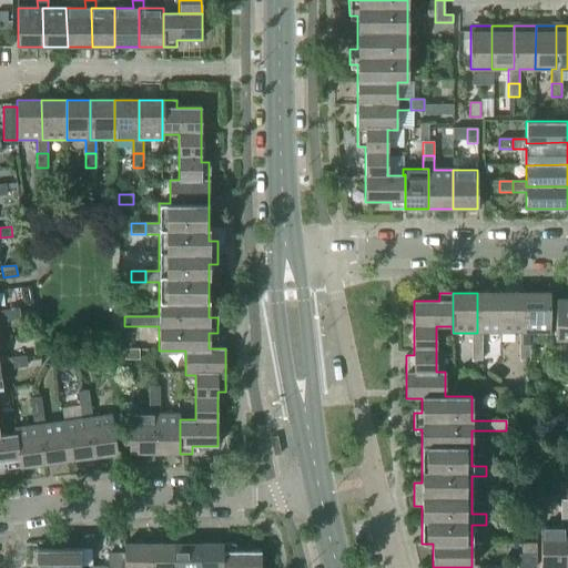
[(501,293),(477,293),(477,333),(472,333),(472,346),(483,346),(483,333),(500,333),(501,293)]
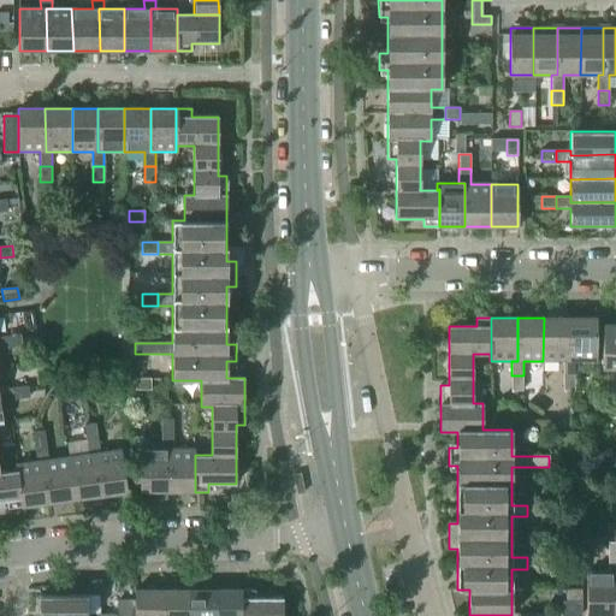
[(569,318),(544,318),(543,361),(563,361),(569,361),(569,318)]
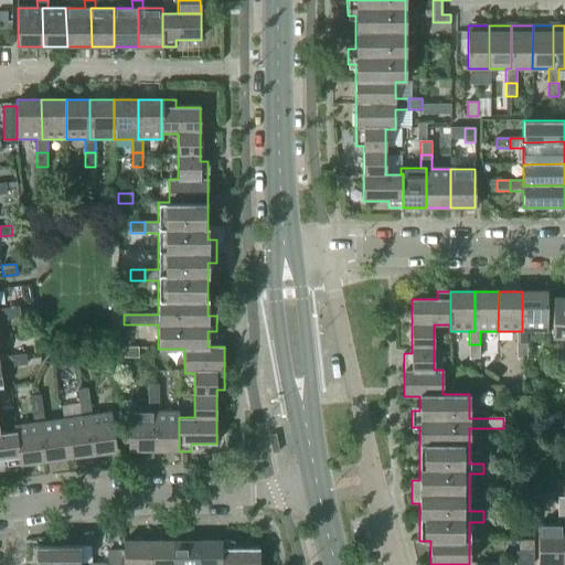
[(546,292),(522,291),(522,331),(516,331),(516,344),(528,344),(528,331),(546,331),(546,292)]
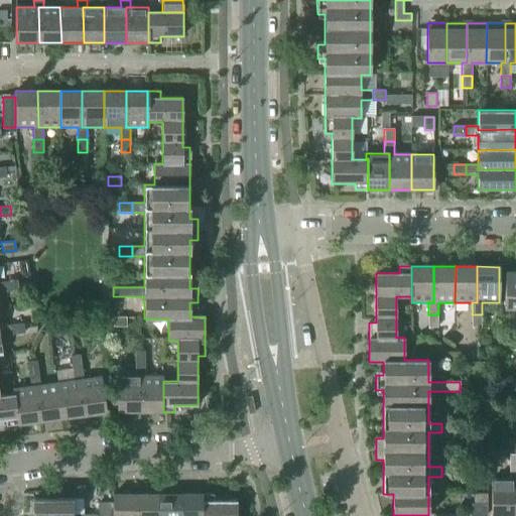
[(504,308),(515,308),(515,272),(505,272),(504,308)]
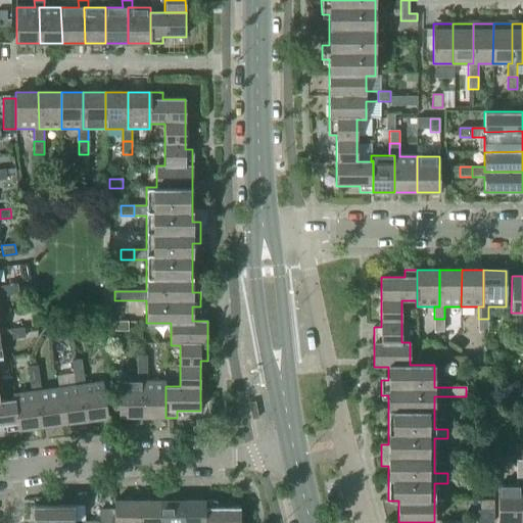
[(5,286),(6,295),(18,294),(17,284),(5,286)]
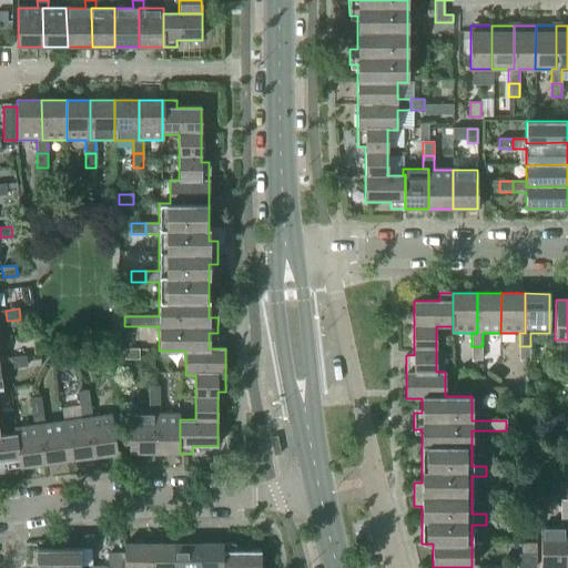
[(483,346),(472,346),(472,359),(483,359),(483,346)]
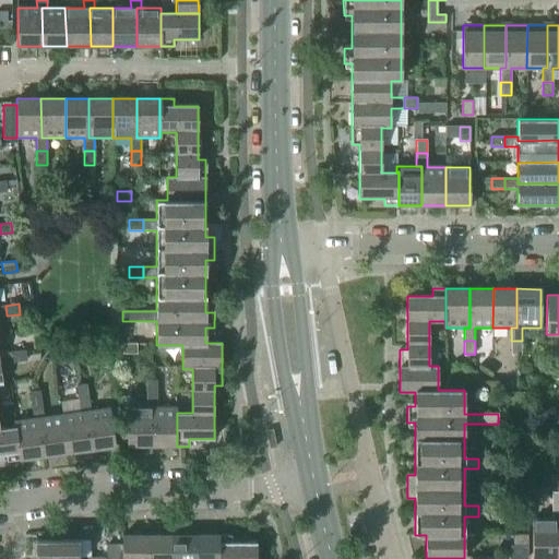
[(522,341),(511,341),(511,355),(522,355),(522,341)]
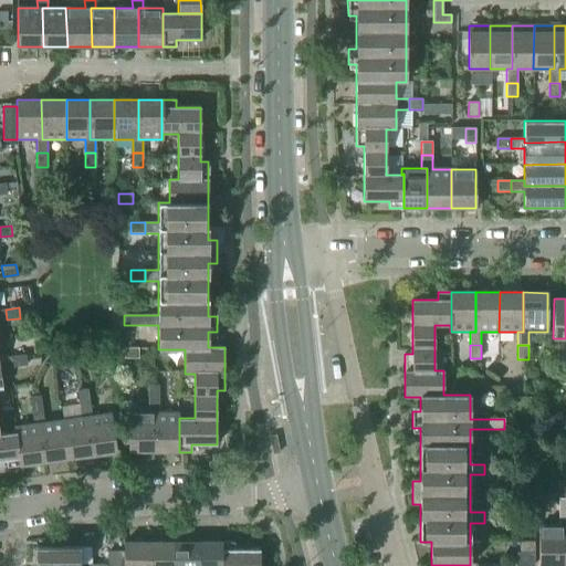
[(124,358),(138,358),(138,348),(124,348),(124,358)]
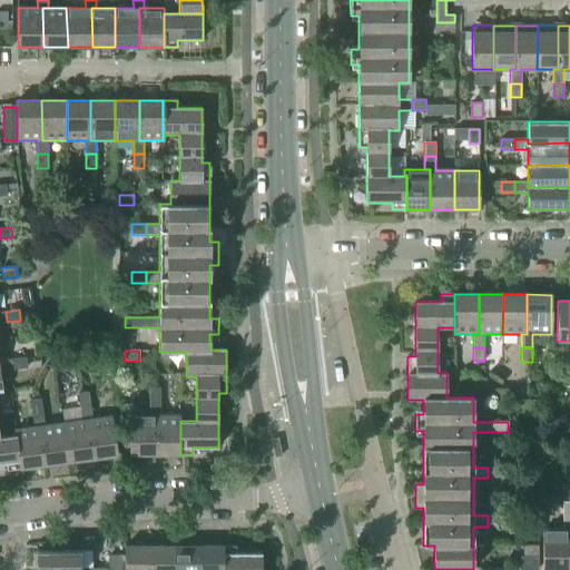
[(12,360),(13,370),(27,367),(26,357),(12,360)]
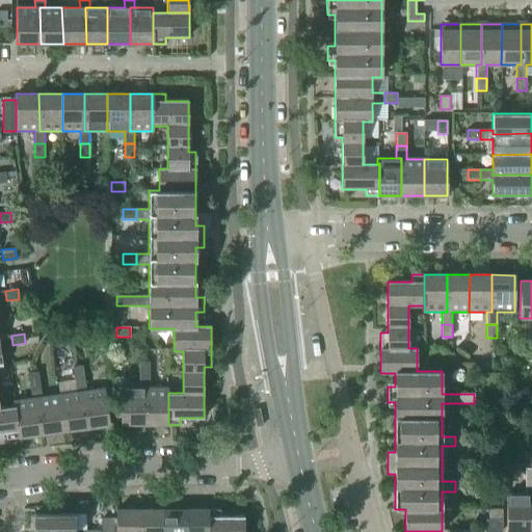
[(0,364),(2,364),(0,349),(0,346),(12,345),(11,336),(0,337),(0,364)]
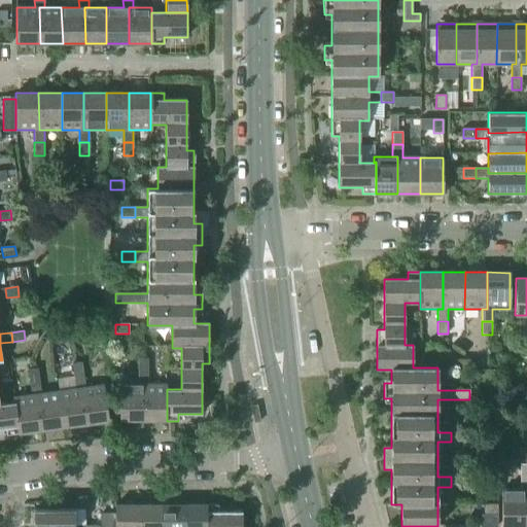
[(138,372),(148,372),(148,358),(138,358),(138,372)]
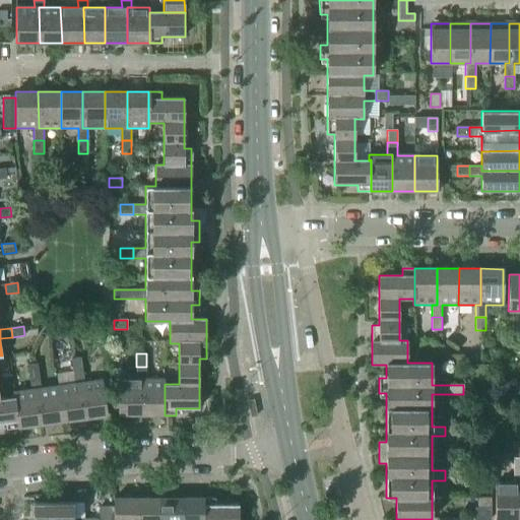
[(450,365),(463,365),(464,355),(451,354),(450,365)]
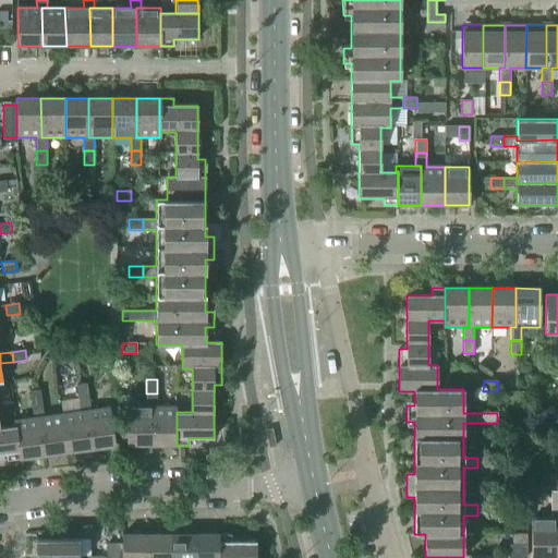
[(76,385),(77,398),(88,397),(86,384),(76,385)]
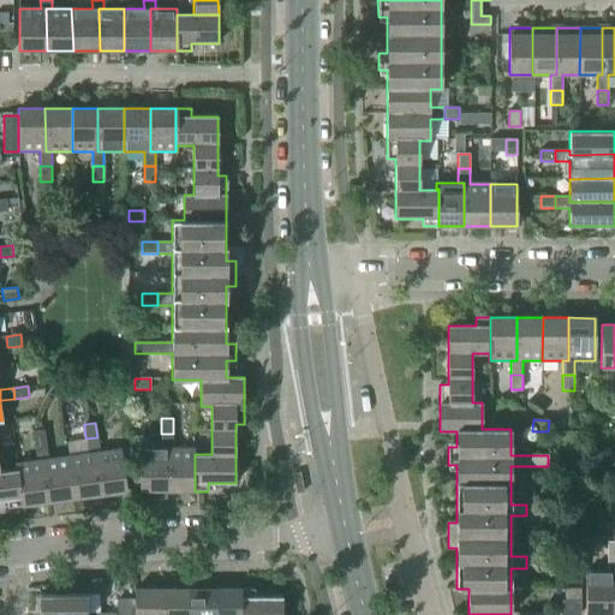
[(33,431),(35,446),(46,445),(43,430),(33,431)]
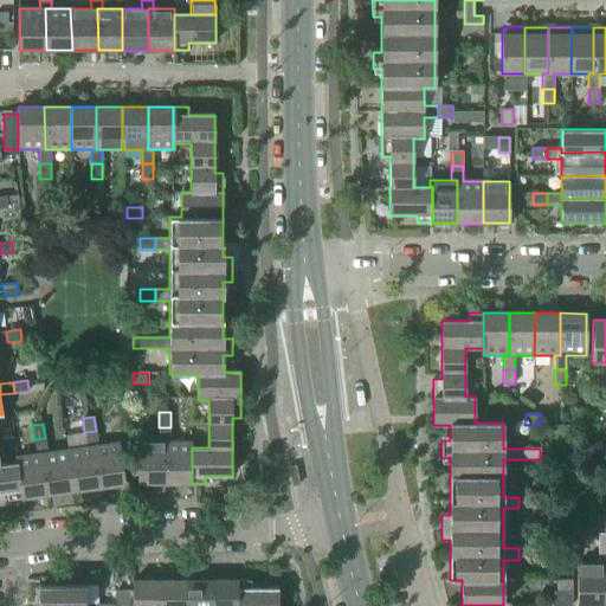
[(192,484),(192,447),(192,442),(171,442),(171,427),(159,427),(159,442),(165,442),(165,484),(192,484)]
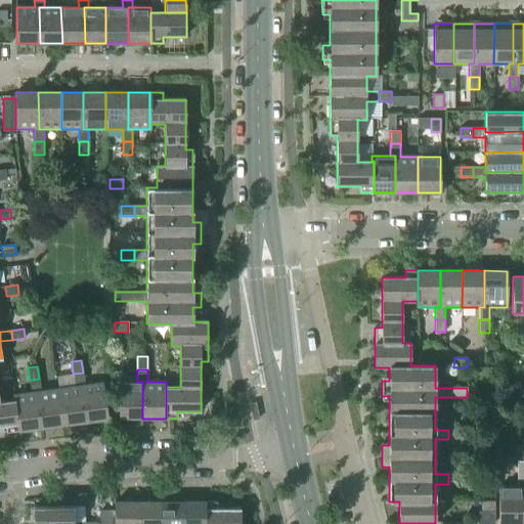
[(73,374),(75,387),(80,386),(85,422),(107,419),(102,383),(85,385),(83,373),(73,374)]
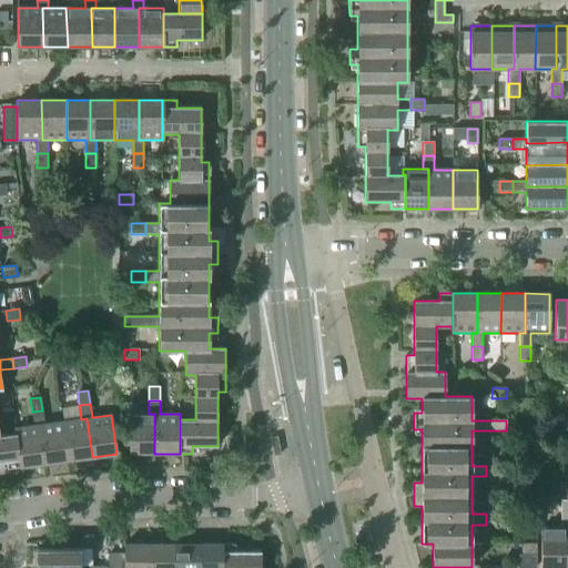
[(32,412),(33,426),(39,425),(44,464),(69,460),(62,422),(44,424),(42,411),(32,412)]
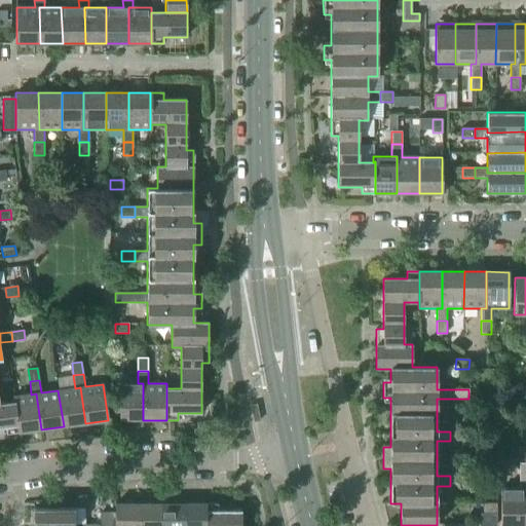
[(119,420),(143,420),(143,383),(138,383),(119,383),(119,420)]
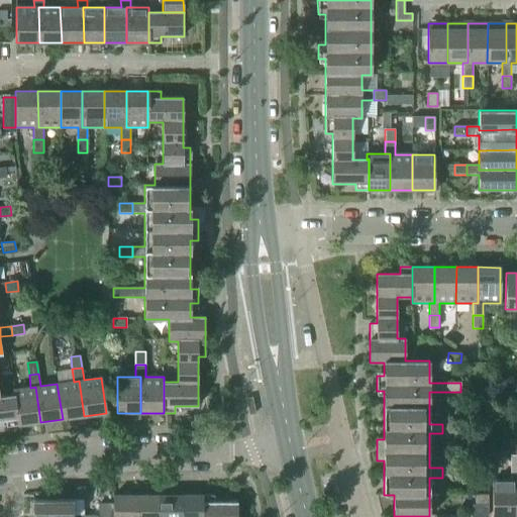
[(79,381),(74,382),(57,384),(63,419),(84,416),(79,381)]
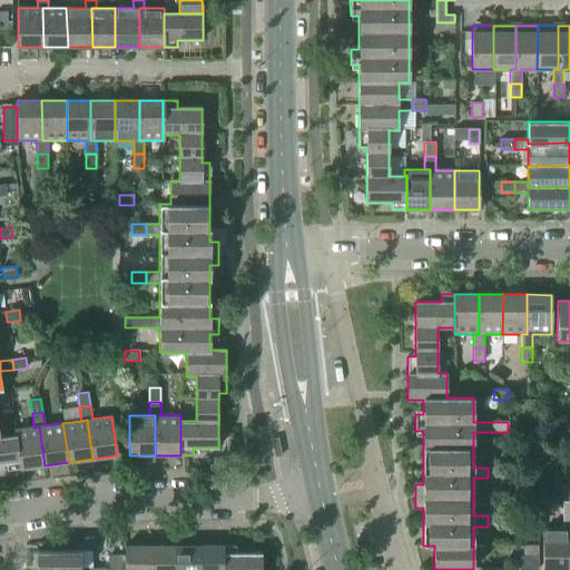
[(15,430),(15,435),(20,469),(45,465),(39,426),(33,428),(15,430)]
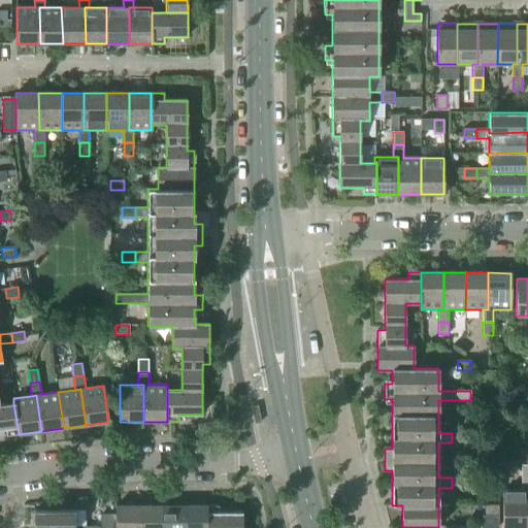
[(0,430),(5,430),(6,436),(19,434),(13,403),(0,405),(0,430)]
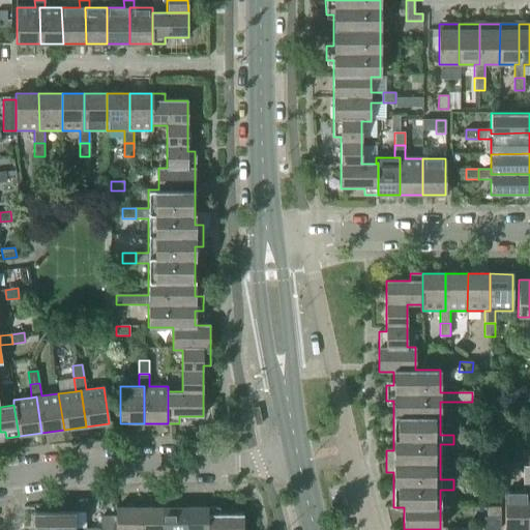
[(453,435),(453,444),(466,444),(466,435),(453,435)]
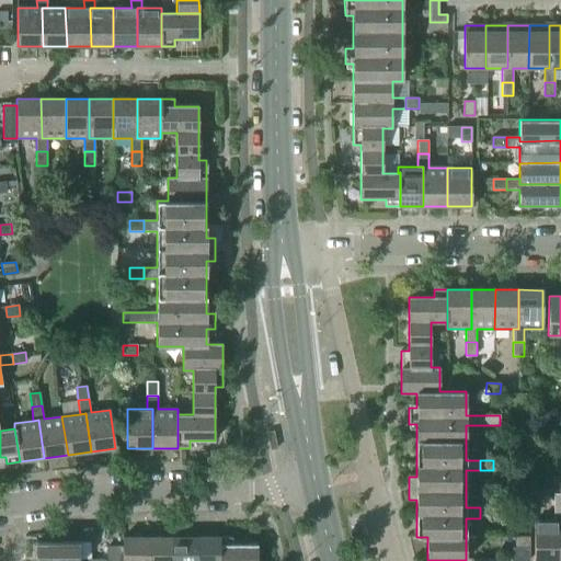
[(480,507),(480,518),(493,518),(493,507),(480,507)]
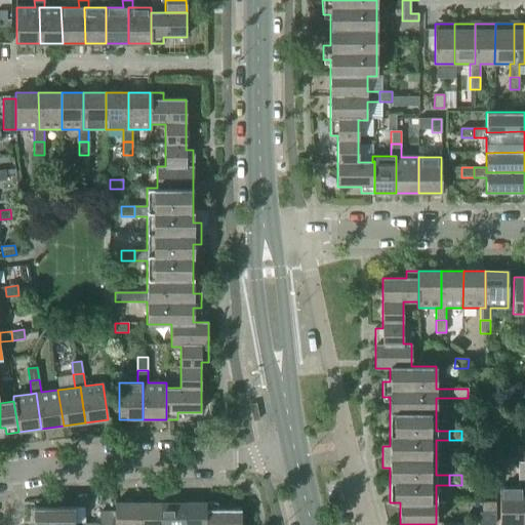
[(523,488),(524,487),(524,475),(518,475),(518,488),(499,488),(499,524),(523,524),(523,488)]
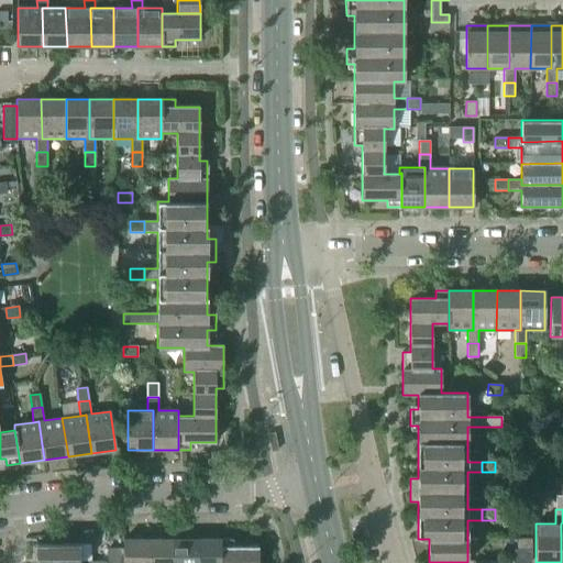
[(147,562),(147,539),(123,539),(123,548),(123,562),(147,562)]
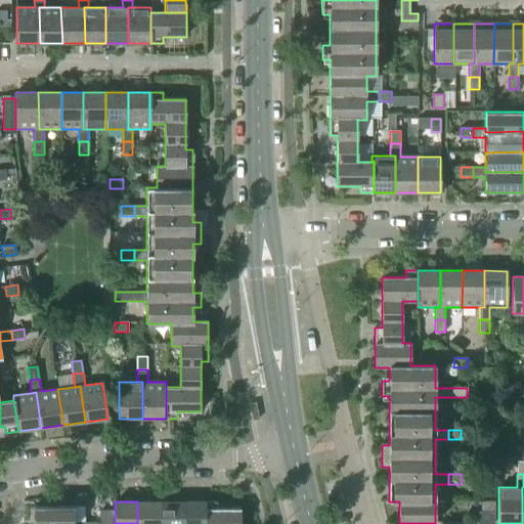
[(160,523),(161,501),(137,501),(137,523),(160,523)]
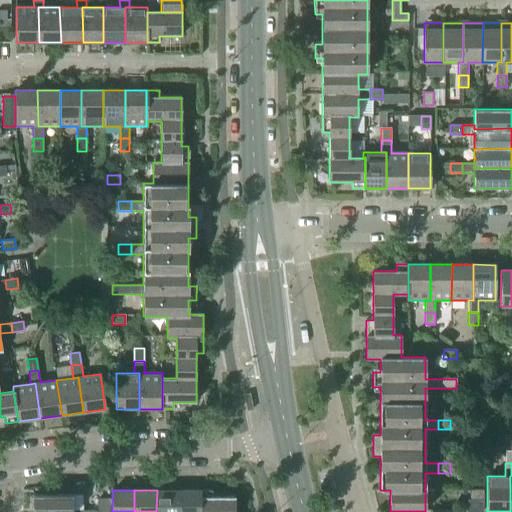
[(177,511),(178,490),(157,490),(156,511),(177,511)]
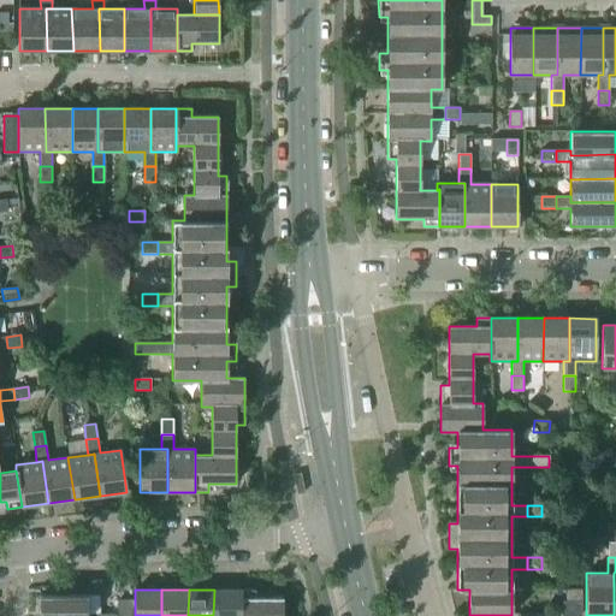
[(242,615),(242,590),(214,590),(213,615),(242,615)]
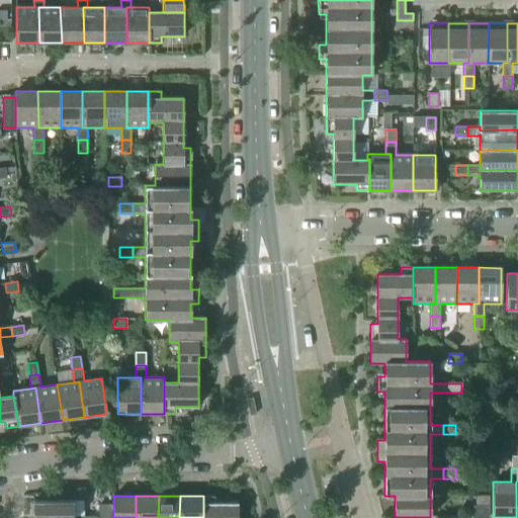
[(203,517),(237,517),(238,503),(214,503),(214,496),(203,496),(203,517)]
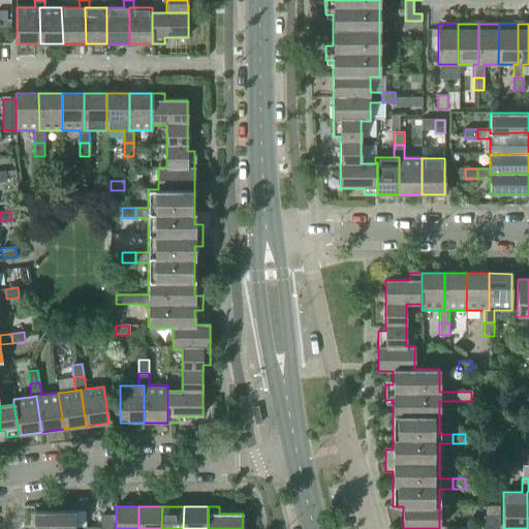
[(486,506),(486,517),(499,516),(499,506),(486,506)]
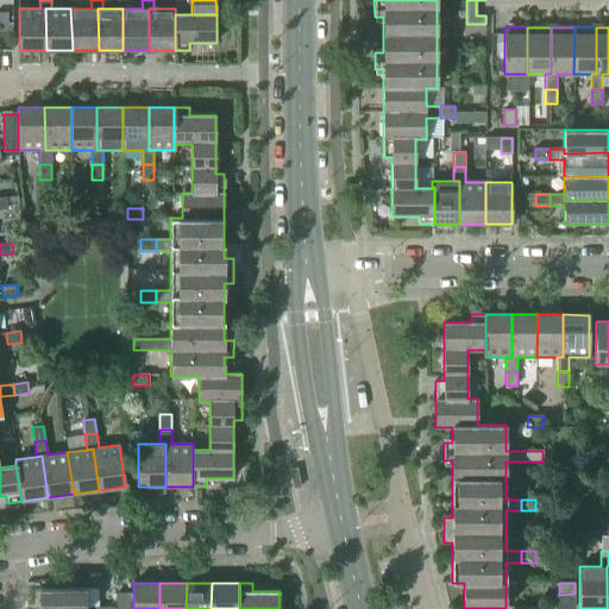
[(39,589),(38,608),(100,608),(100,607),(99,608),(99,589),(39,589)]
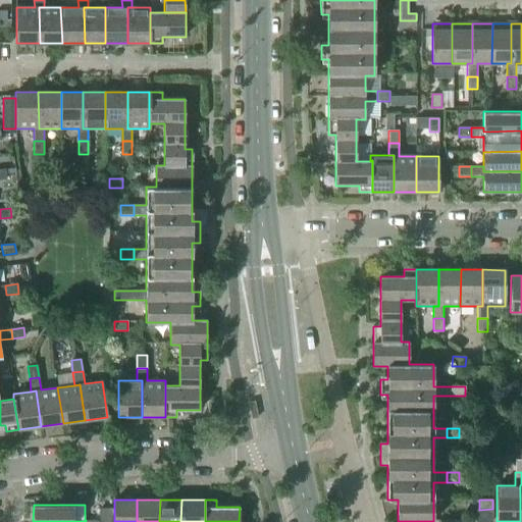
[(99,521),(114,521),(114,508),(100,508),(99,521)]
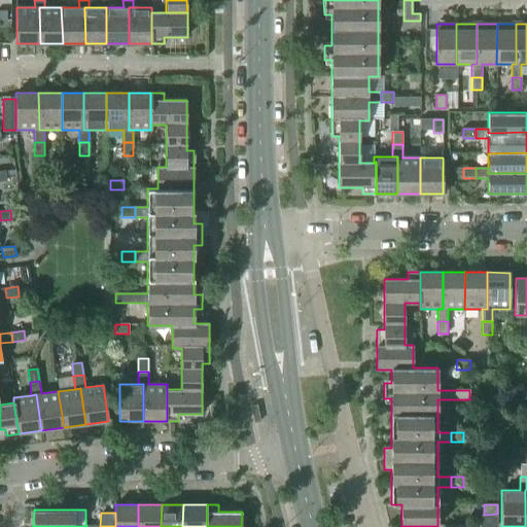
[(480,515),(481,526),(497,526),(497,514),(484,515),(480,515)]
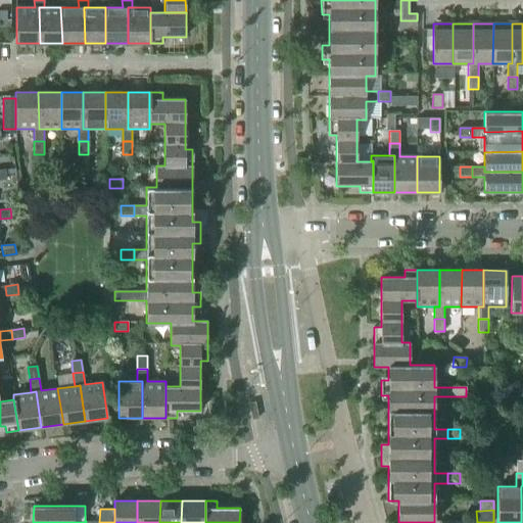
All buildings are outlined.
